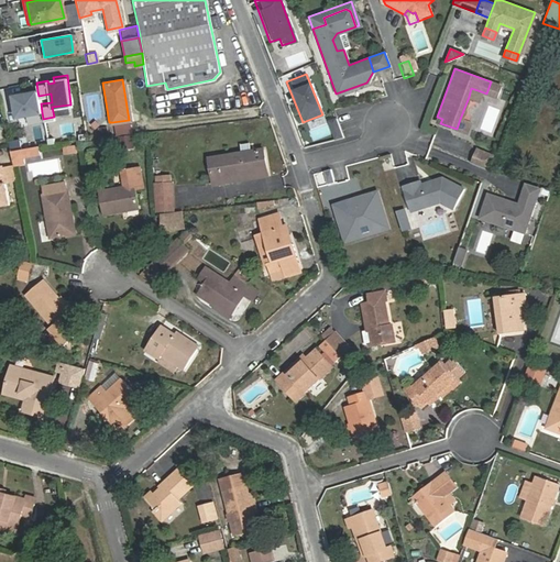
[(481,91),(471,88),(469,97),(478,100),(481,91)]
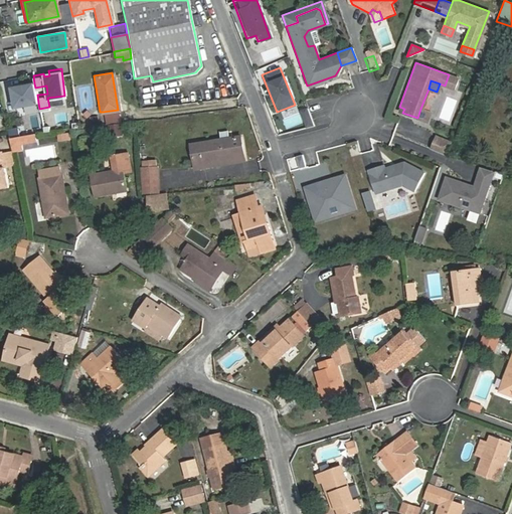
[(34,83),(12,88),(16,107),(38,103),(37,95),(35,88),(34,83)]
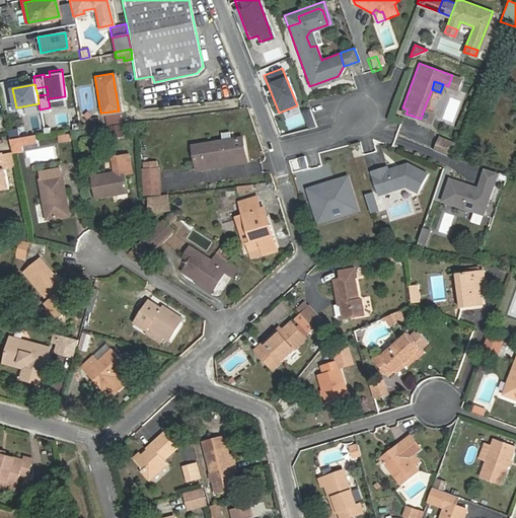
[(301,108),(304,127),(312,125),(309,107),(301,108)]
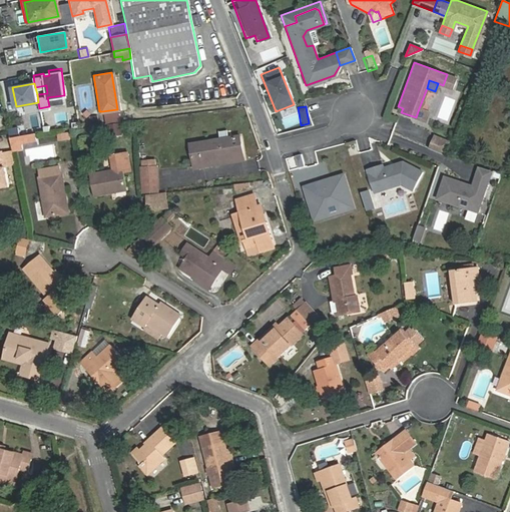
[(424,120),(428,111),(419,108),(416,117),(424,120)]
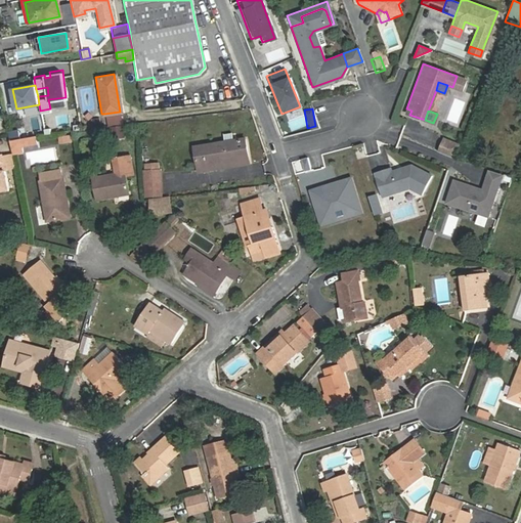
[(122,124),(120,112),(104,114),(106,126),(109,125),(121,124),(122,124)]
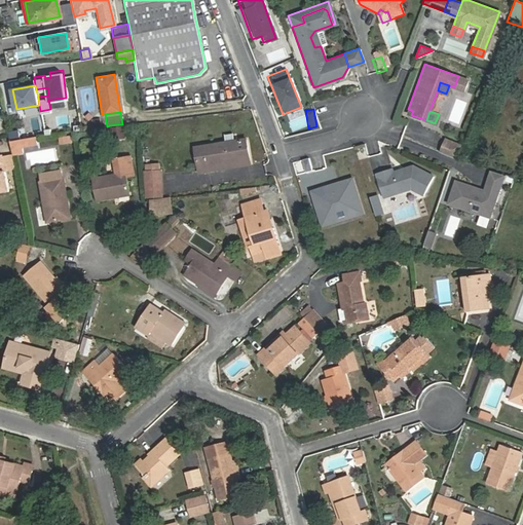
[(304,115),(287,120),(290,128),(307,123),(304,115)]
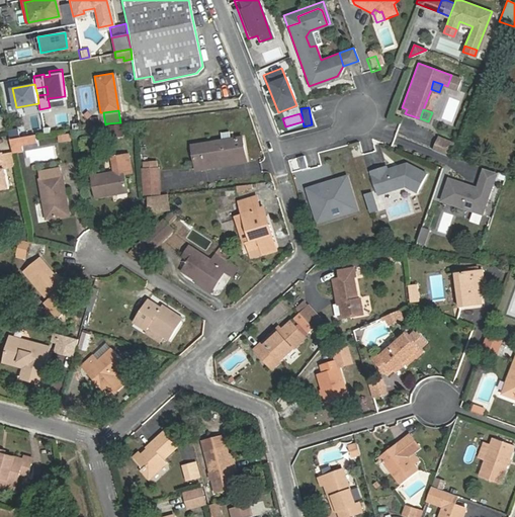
[(97,117),(90,118),(91,125),(98,125),(97,117)]
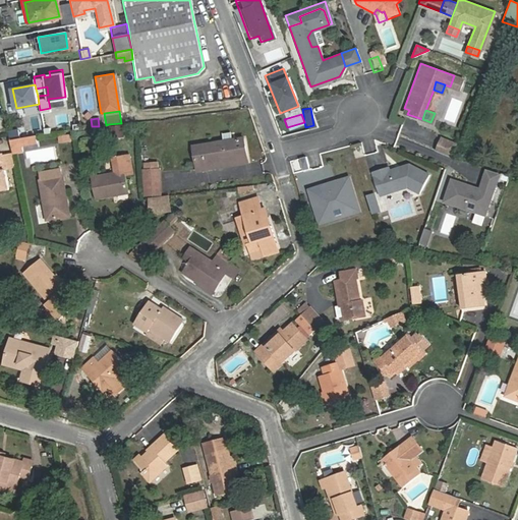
[(108,124),(109,134),(122,133),(120,123),(108,124)]
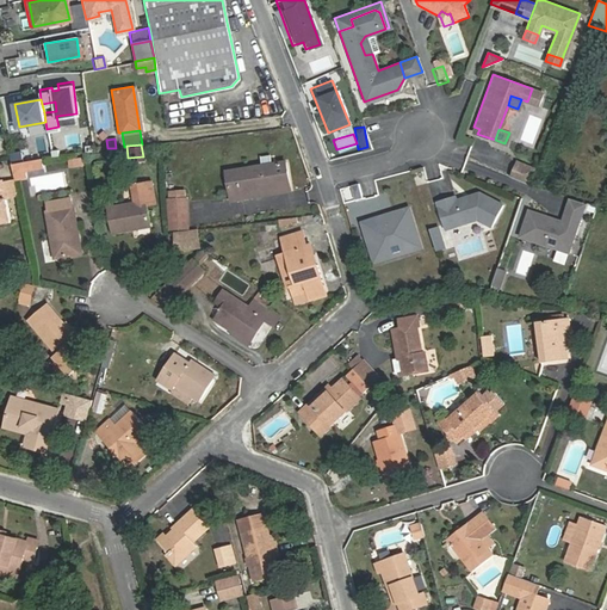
[(22,160),(20,151),(7,153),(10,161),(22,160)]
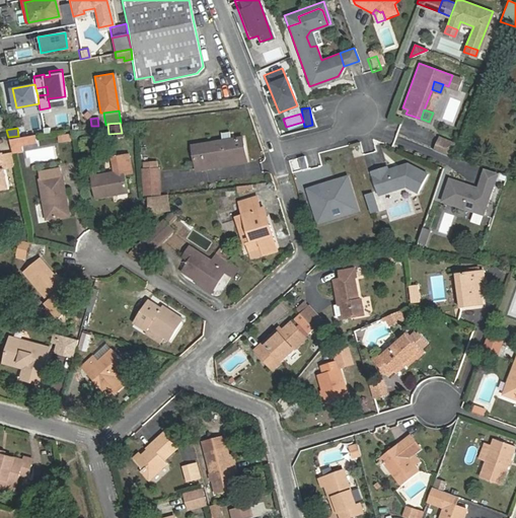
[(56,142),(69,140),(68,133),(55,135),(56,142)]
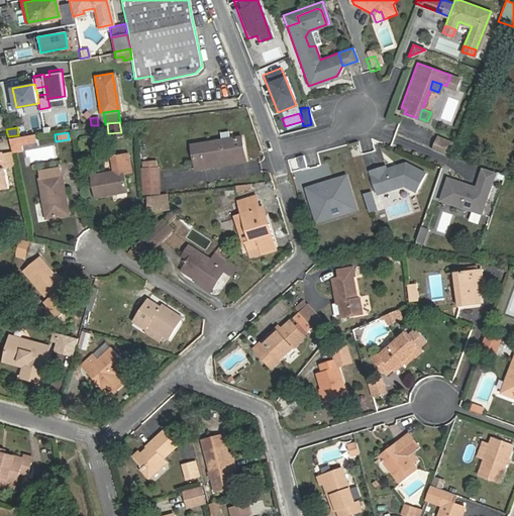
[(452,142),(436,135),(431,148),(447,156),(452,142)]
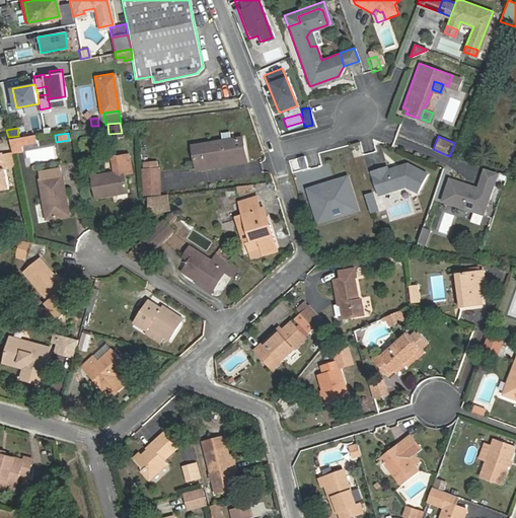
[(195,169),(211,166),(210,161),(232,158),(233,163),(243,161),(240,137),(191,144),(195,169)]
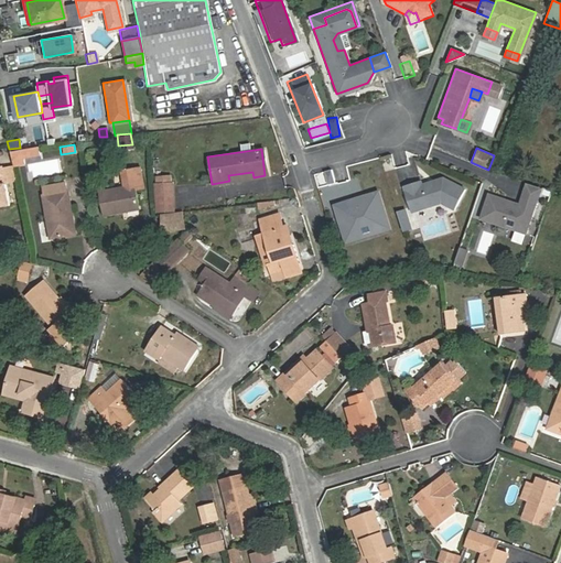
[(312,172),(315,185),(332,181),(328,169),(312,172)]
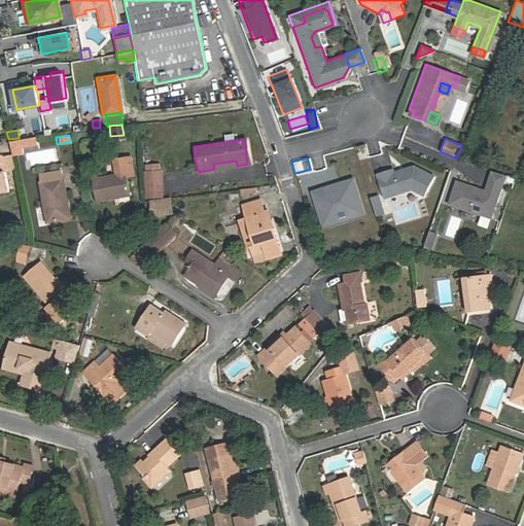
[(213,164),(214,169),(237,166),(236,161),(213,164)]
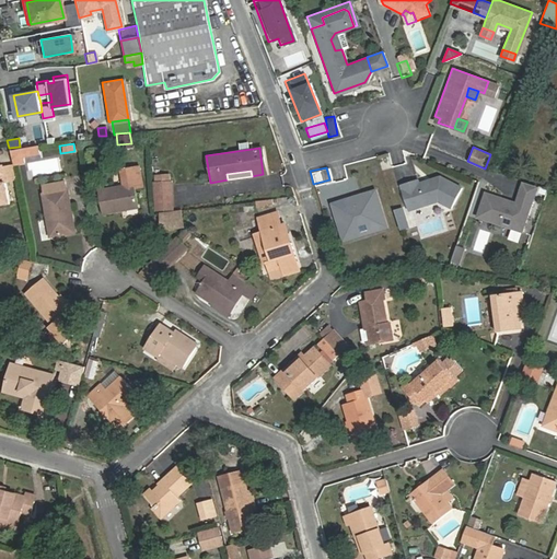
[(397,184),(406,210),(436,201),(449,208),(460,187),(438,176),(429,178),(428,182),(425,183),(422,182),(416,183),(415,178),(397,184)]
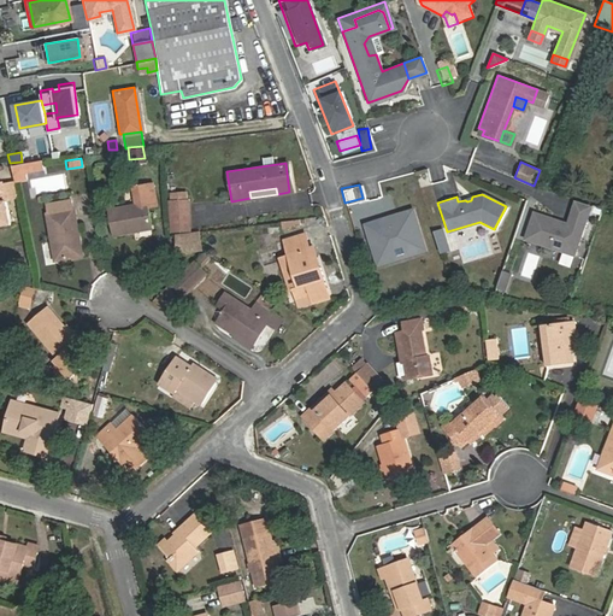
[(589,204),(573,199),(569,213),(584,218),(589,204)]
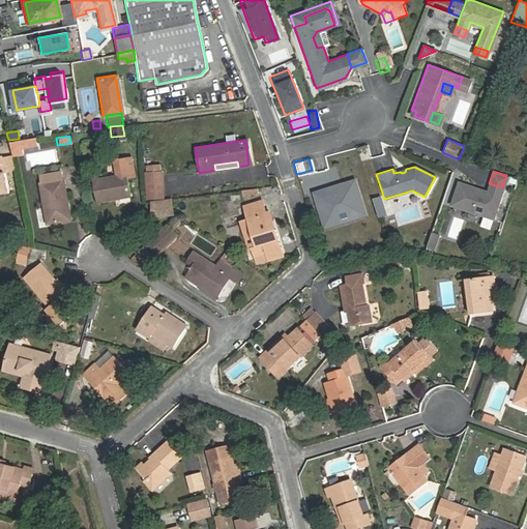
[(46,223),(66,219),(63,206),(67,205),(62,179),(61,172),(38,175),(39,182),(46,223)]
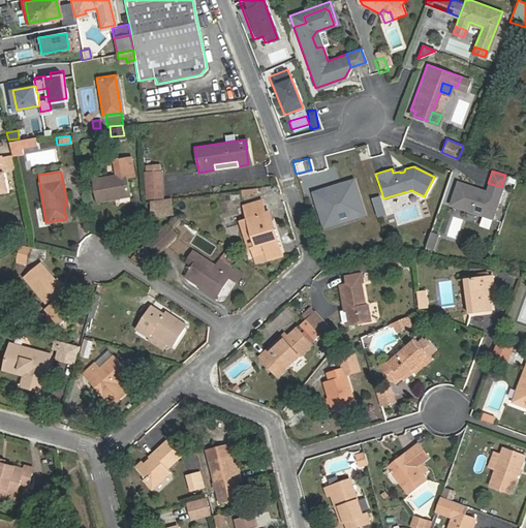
[(159,172),(144,173),(146,198),(160,196),(159,172)]
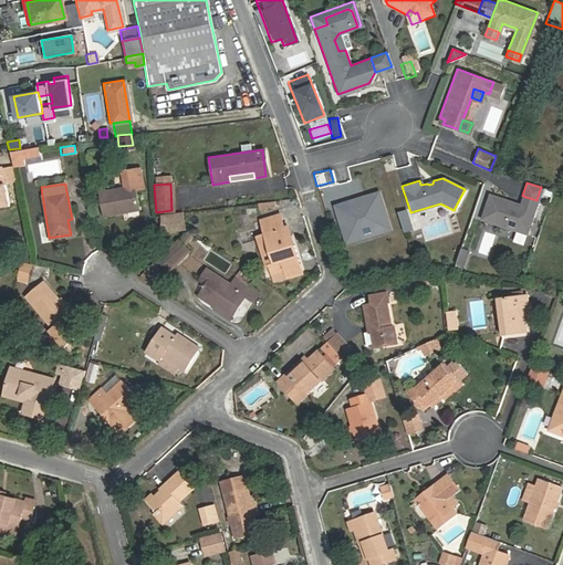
[(102,215),(120,211),(120,208),(136,205),(133,186),(98,191),(102,215)]
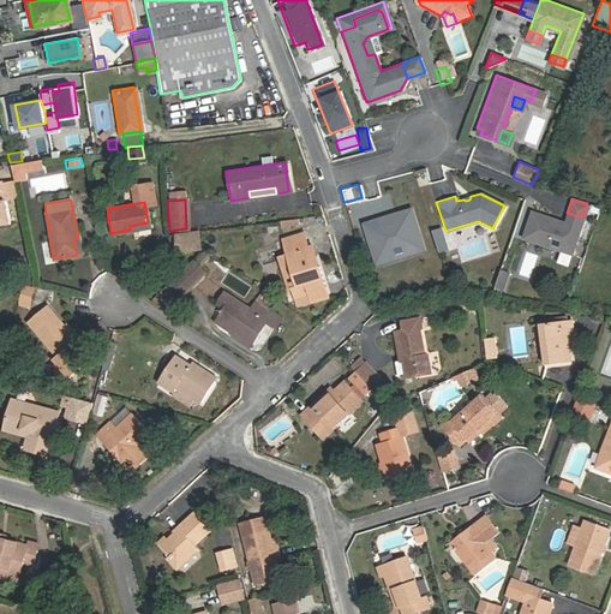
[(421,243),(409,203),(378,213),(379,219),(377,222),(373,222),(372,218),(363,220),(371,249),(406,237),(409,248),(421,243)]
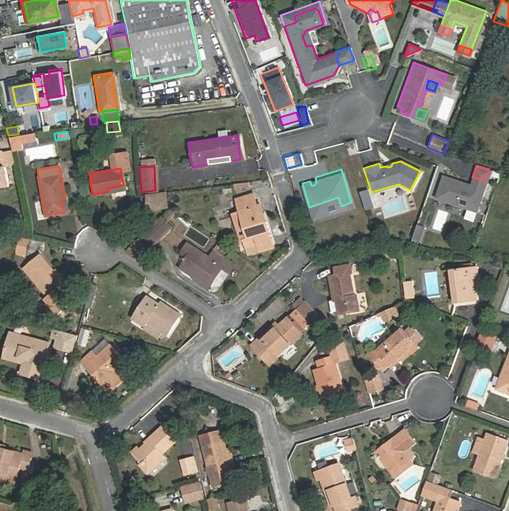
[(470,184),(442,175),(434,197),(475,210),(485,181),(472,177),(470,184)]
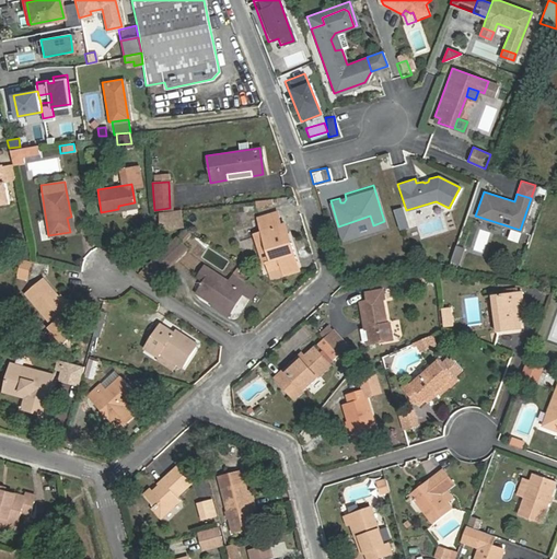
[(345,194),(329,198),(331,200),(339,198),(340,202),(344,202),(346,199),(345,194)]
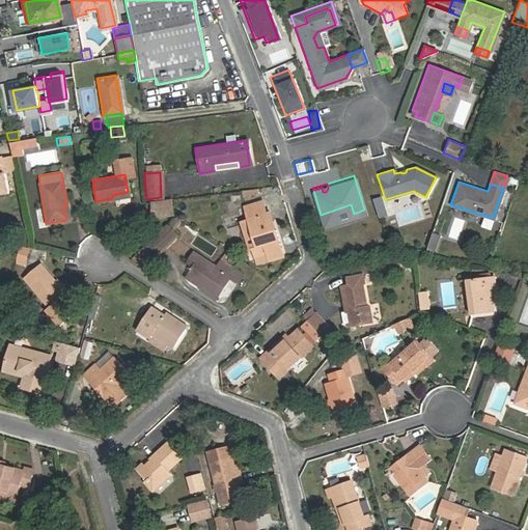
[(276,229),(271,230),(266,214),(261,199),(245,204),(256,246),(252,247),(254,255),(269,251),(267,243),(278,240),(276,229)]
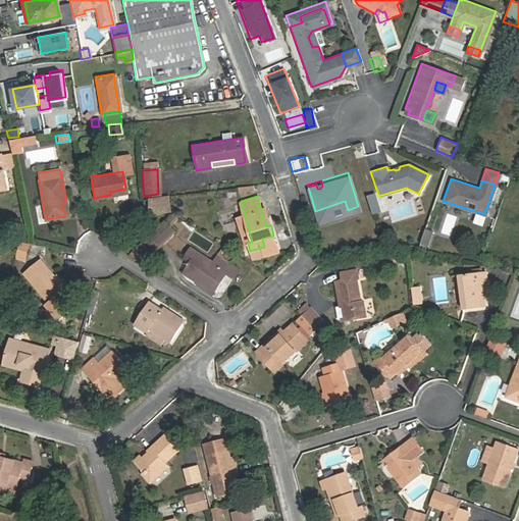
[(166,197),(149,199),(150,212),(167,210),(166,197)]
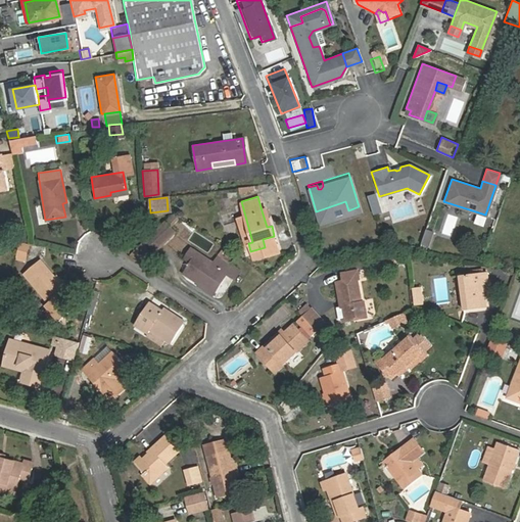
[(316,211),(318,220),(348,210),(345,201),(316,211)]
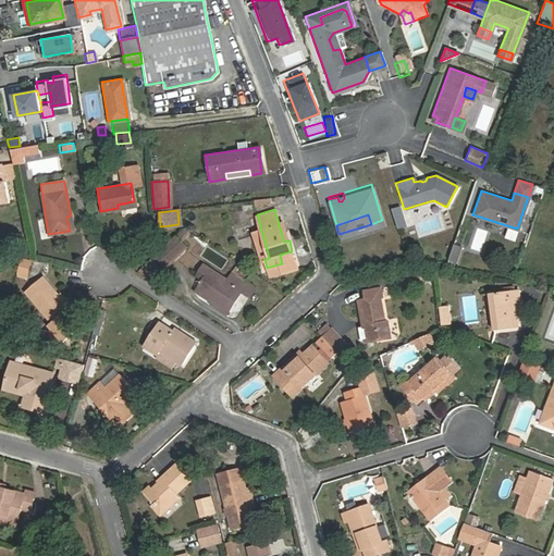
[(404,223),(402,215),(394,218),(396,226),(404,223)]
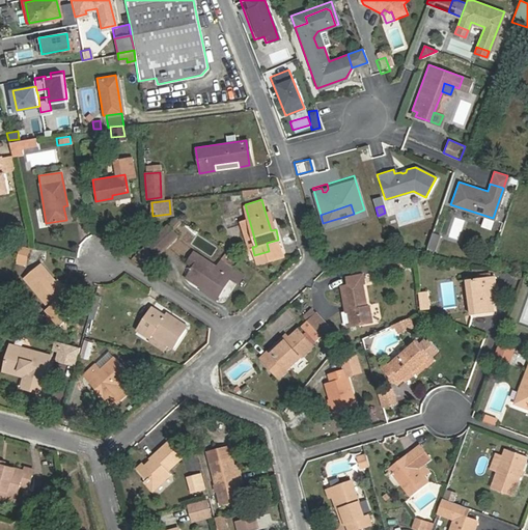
[(271,213),(266,214),(271,230),(276,229),(271,213)]
